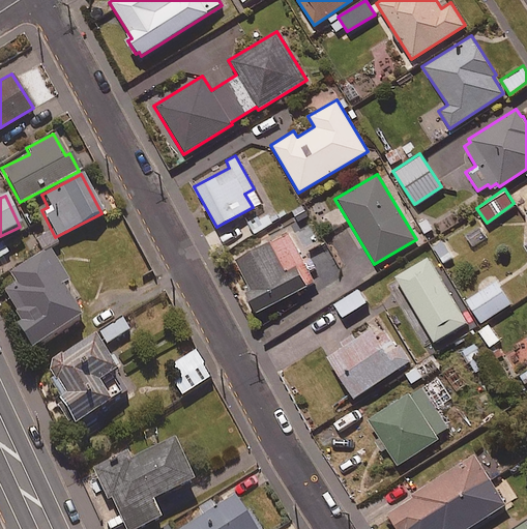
[(289,233),(235,261),(251,290),(245,293),(256,314),(316,284),(289,233)]
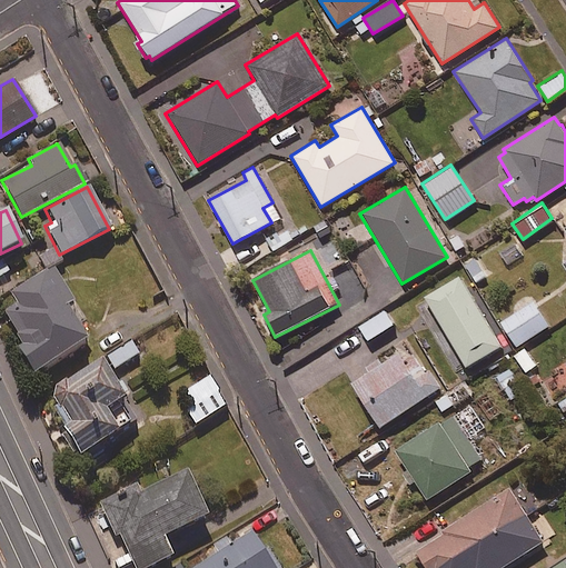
[(473,253),(459,261),(473,281),(486,273),(473,253)]
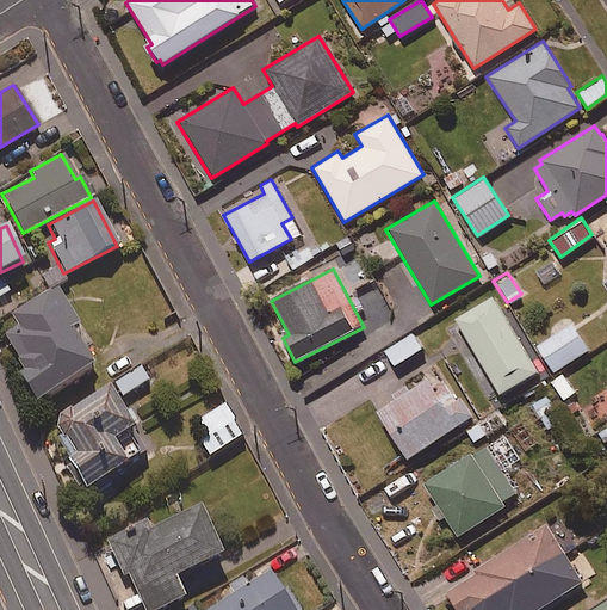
[(35,405),(93,368),(72,333),(79,328),(56,293),(48,297),(47,295),(8,319),(16,331),(4,338),(18,362),(14,364),(22,375),(18,377),(35,405)]
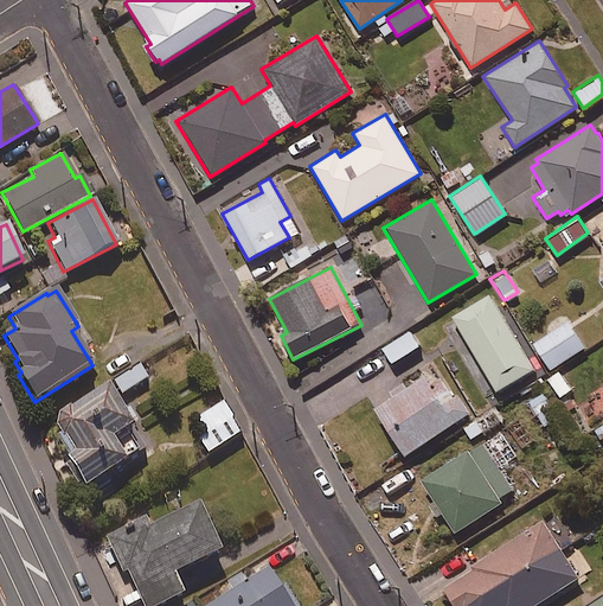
[(534,370),(489,294),(451,317),(496,393),(534,370)]
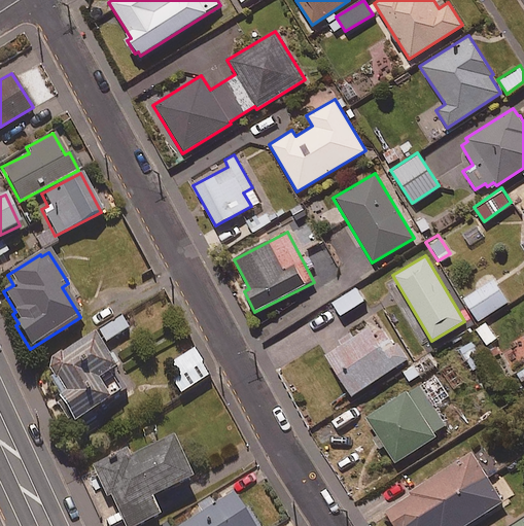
[(507,300),(492,278),(462,296),(477,318),(507,300)]
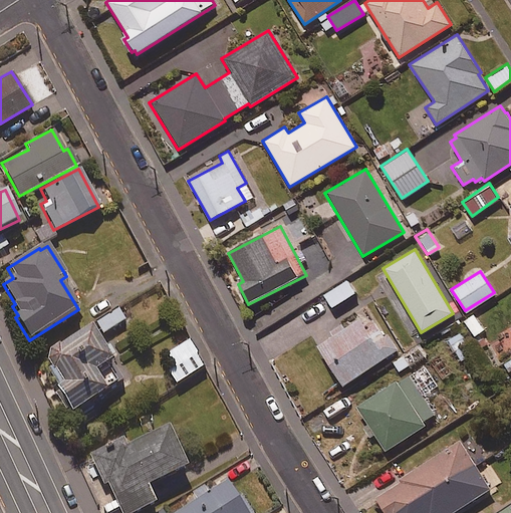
[(353,291),(346,278),(322,293),(330,306),(353,291)]
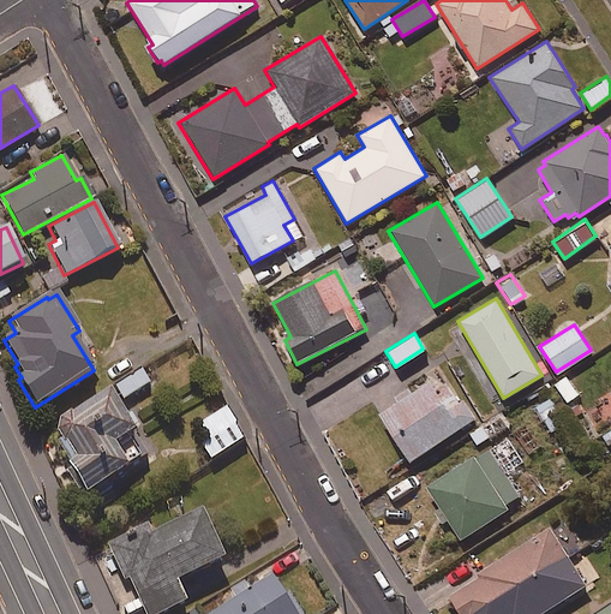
[(147,382),(139,369),(108,386),(117,399),(147,382)]
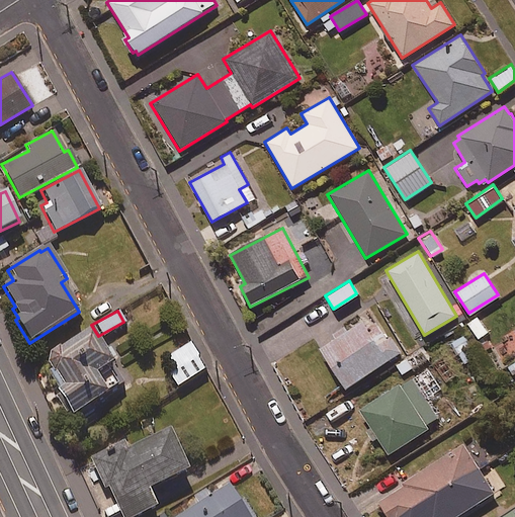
[(336,339),(321,349),(346,389),(403,352),(392,336),(378,344),(363,320),(347,330),(344,326),(333,334),(336,339)]
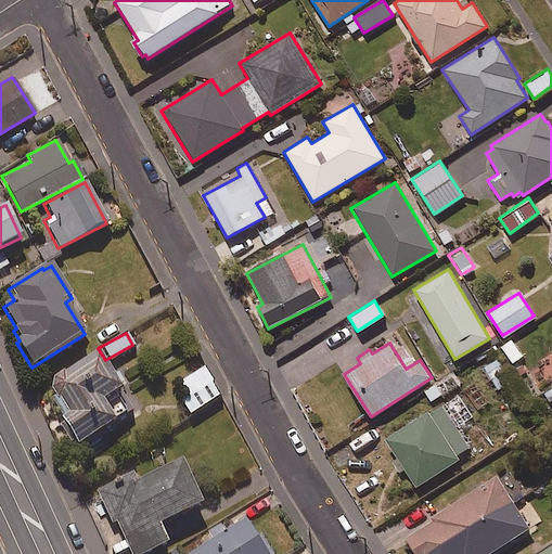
[(133,410),(99,355),(62,377),(61,376),(51,382),(49,394),(53,400),(50,402),(62,421),(59,422),(62,426),(59,428),(68,445),(73,442),(76,448),(80,446),(82,449),(106,434),(103,429),(133,410)]
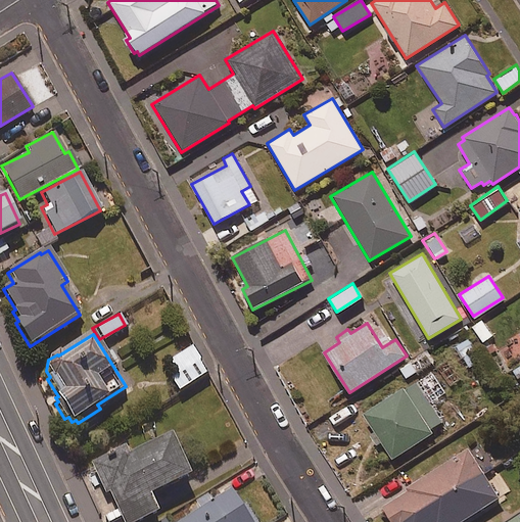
[(480,358),(467,336),(453,345),(466,367),(480,358)]
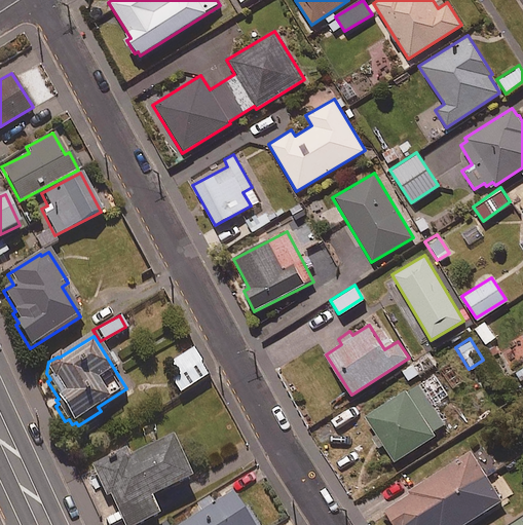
[(207,372),(191,347),(167,362),(183,387),(207,372)]
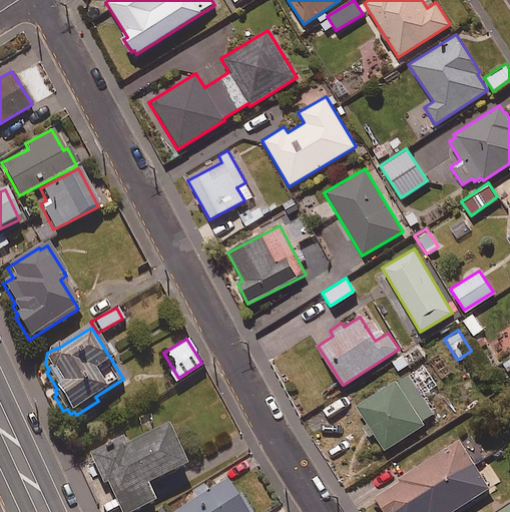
[(396,380),(356,406),(367,424),(363,427),(369,436),(373,433),(384,450),(424,425),(421,421),(432,414),(420,395),(436,385),(423,366),(398,382),(396,380)]
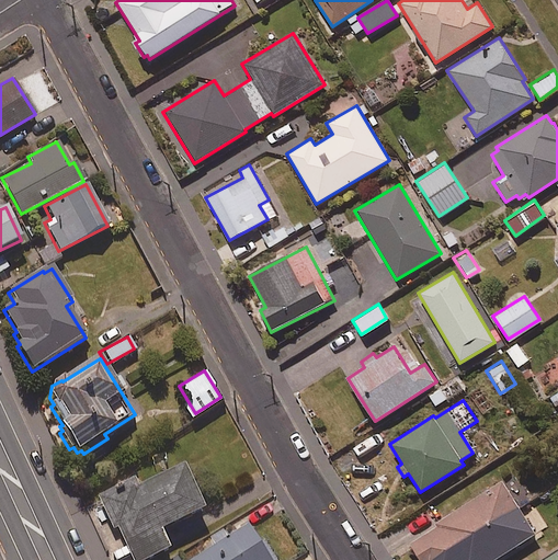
[(203,511),(183,467),(135,489),(133,482),(95,499),(111,532),(116,529),(129,559),(145,559),(168,550),(159,530),(203,511)]
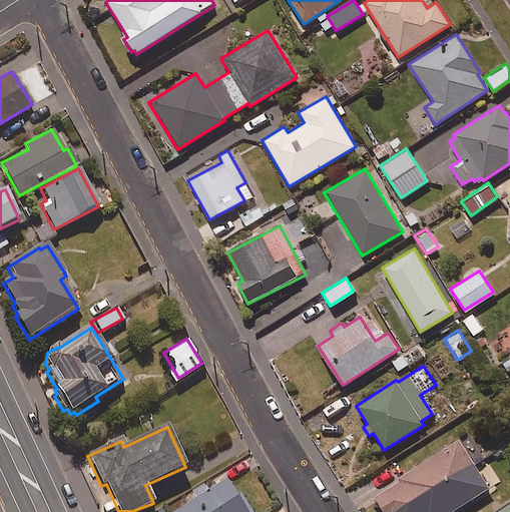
[(399,482),(374,497),(383,511),(453,511),(490,489),(459,441),(397,479),(399,482)]
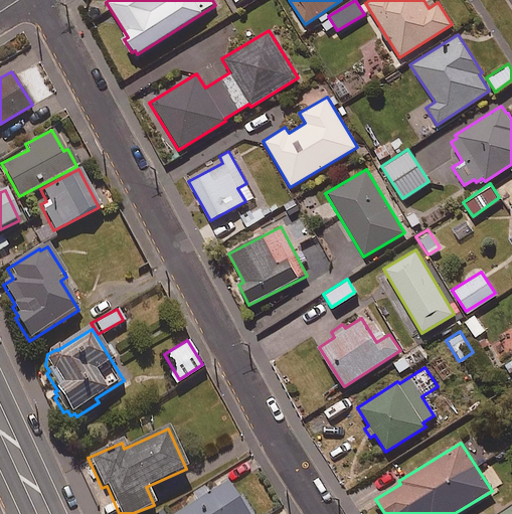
[(246,513),(226,482),(174,513),(246,513)]
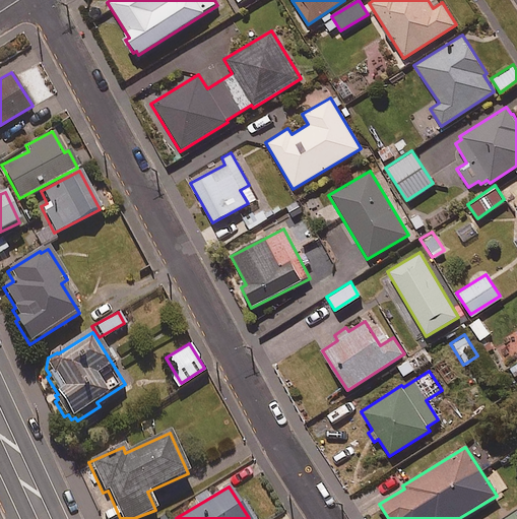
[(516,518),(516,509),(502,518),(516,518)]
